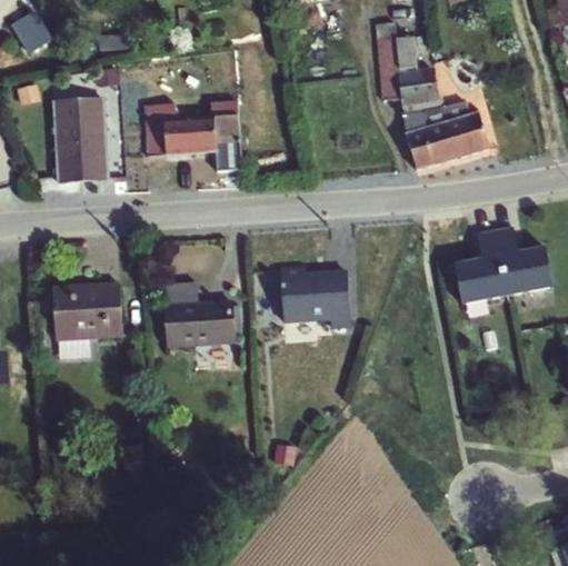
[(567,21),(567,0),(555,0),(556,2),(545,6),(549,26),(567,21)]
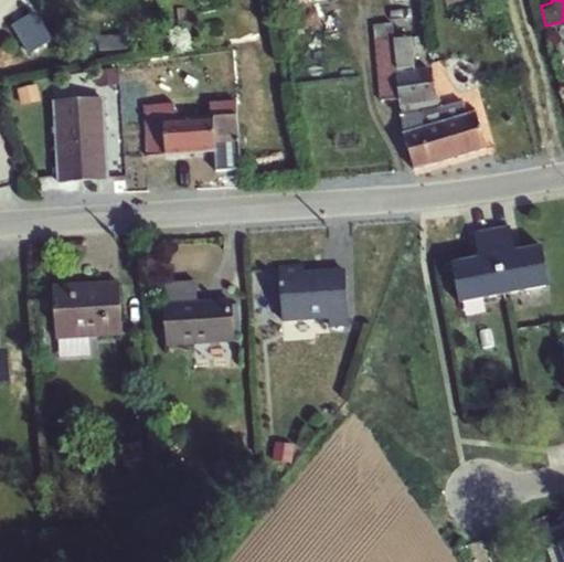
[(475,108),(465,112),(460,98),(439,103),(431,63),(415,64),(410,35),(395,35),(391,20),(371,24),(378,97),(396,101),(401,133),(413,168),(485,146),(475,108)]
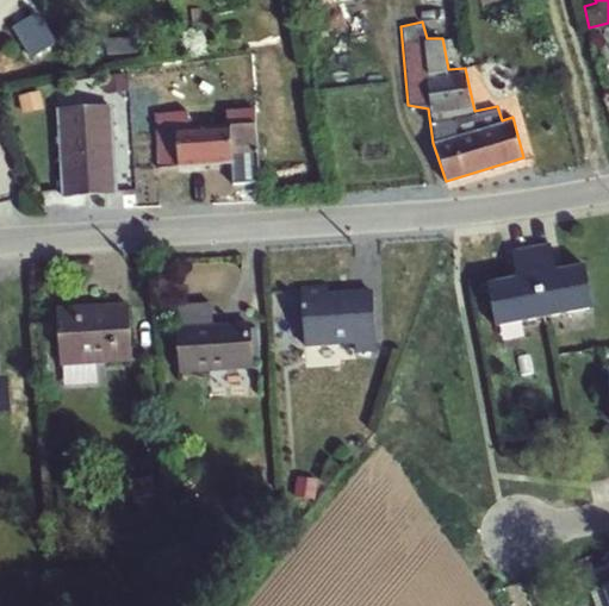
[(232,182),(260,180),(254,106),(191,110),(181,107),(181,99),(156,99),(153,119),(157,167),(175,166),(175,168),(230,164),(232,182)]
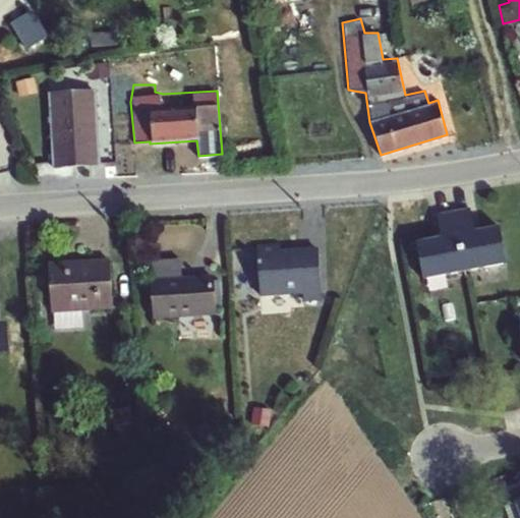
[(100,166),(96,88),(47,92),(51,168),(100,166)]
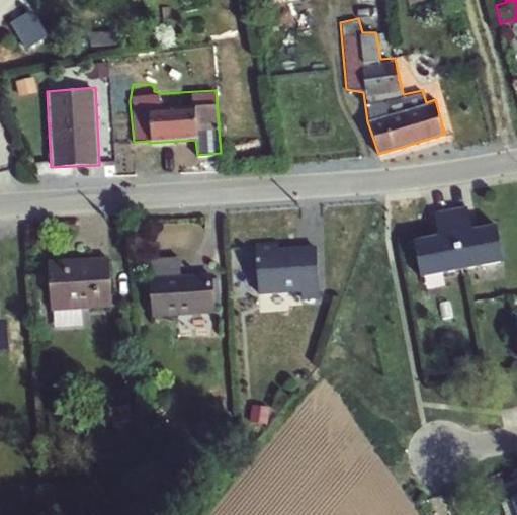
[(450,207),(462,268),(503,261),(496,223),(471,228),(467,204),(450,207)]
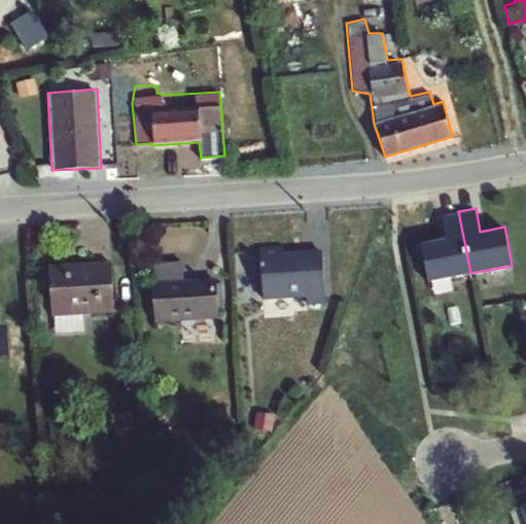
[(470,273),(458,211),(440,214),(444,239),(419,243),(426,281),(470,273)]
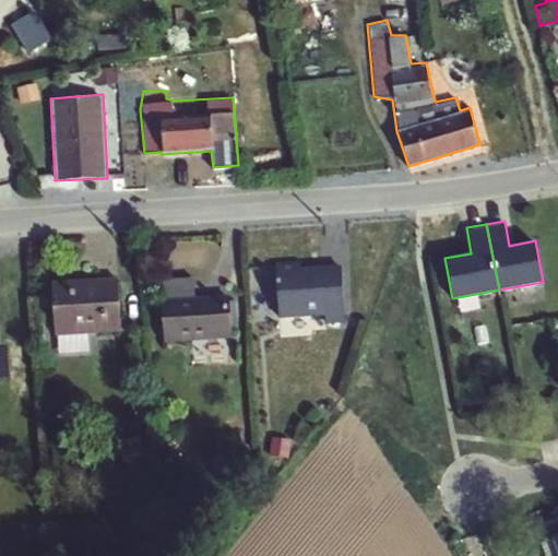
[(324,322),(345,320),(340,264),(300,269),(299,260),(274,262),(279,318),(324,314),(324,322)]
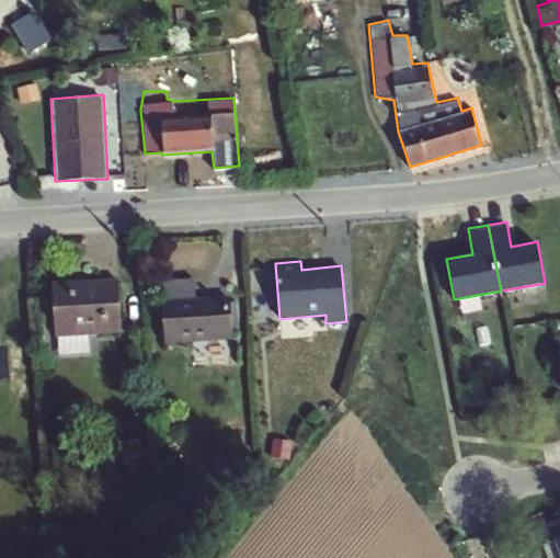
[(54,336),(121,331),(117,276),(50,281),(54,336)]
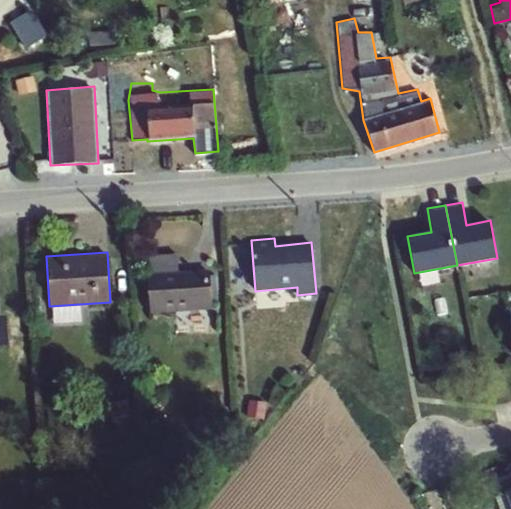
[(179,271),(178,254),(146,255),(149,314),(212,309),(209,270),(179,271)]
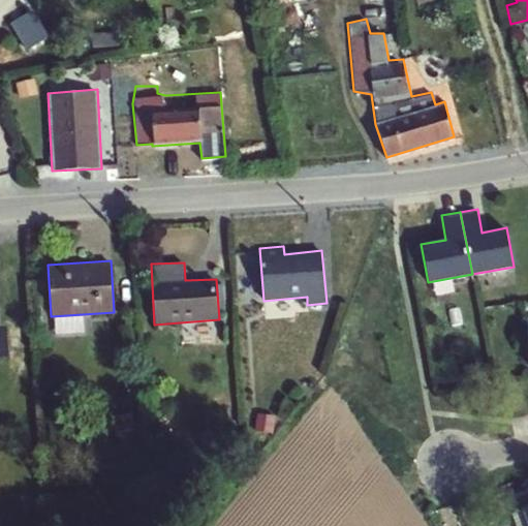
[(515,525),(527,525),(527,487),(505,496),(515,525)]
